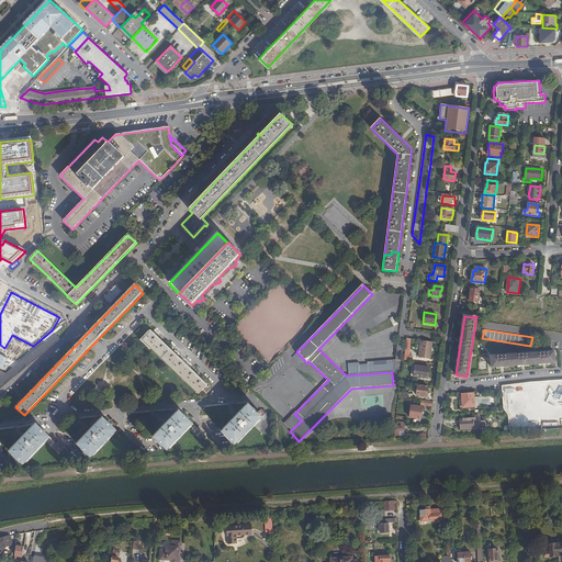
[(0,388),(60,339),(56,333),(51,337),(27,356),(6,373),(0,377),(0,388)]
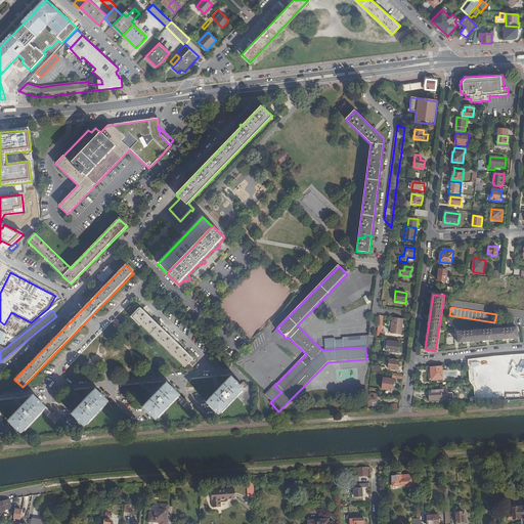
[(140,310),(133,317),(185,368),(188,365),(189,364),(193,367),(198,363),(193,359),(192,360),(140,310)]
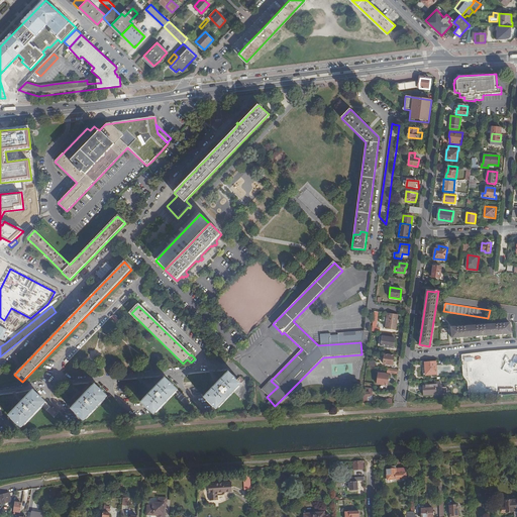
[(396,330),(398,315),(388,313),(386,329),(396,330)]
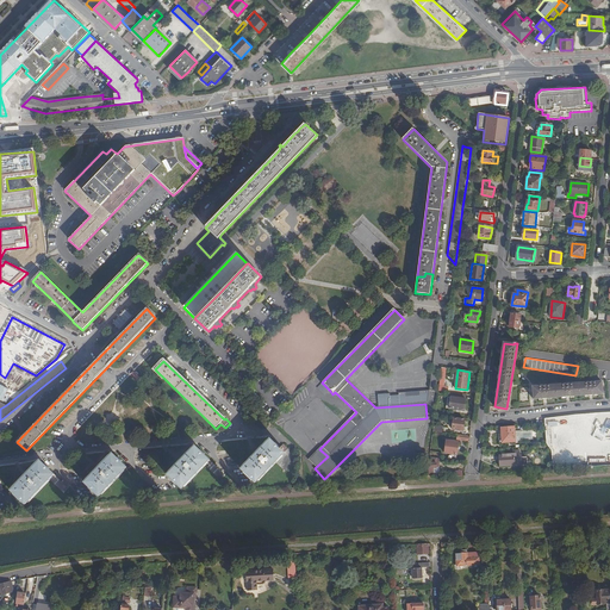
[(603,394),(602,381),(533,386),(534,399),(603,394)]
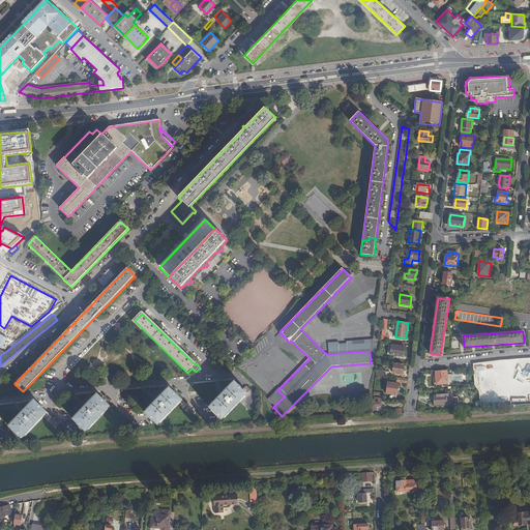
[(287,340),(280,332),(276,337),(283,344),(287,340)]
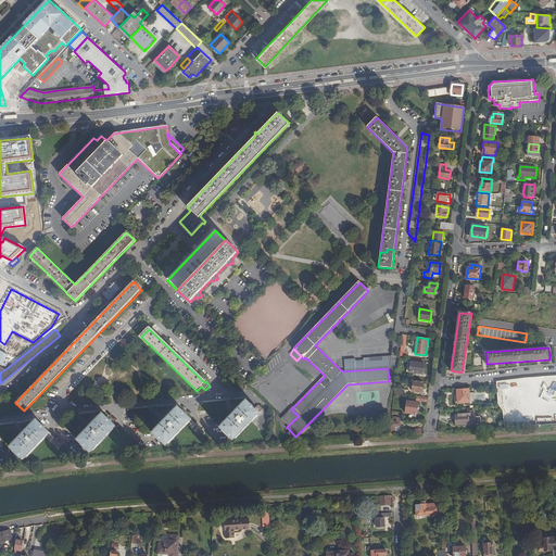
[(425,359),(409,357),(407,373),(422,374),(425,359)]
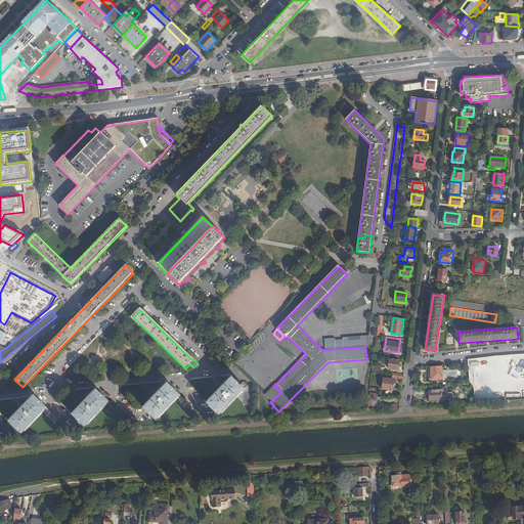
[(515,378),(519,379),(522,379),(523,378),(523,354),(521,354),(517,354),(514,356),(511,359),(509,362),(508,367),(509,372),(511,375),(515,378)]
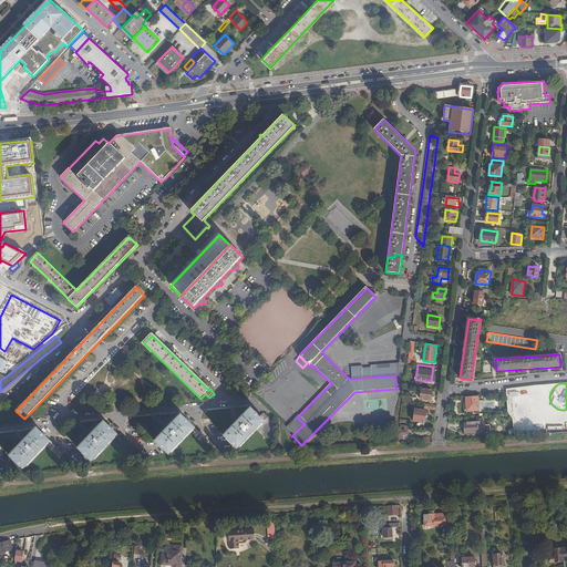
[(420,400),(431,401),(432,390),(421,389),(420,400)]
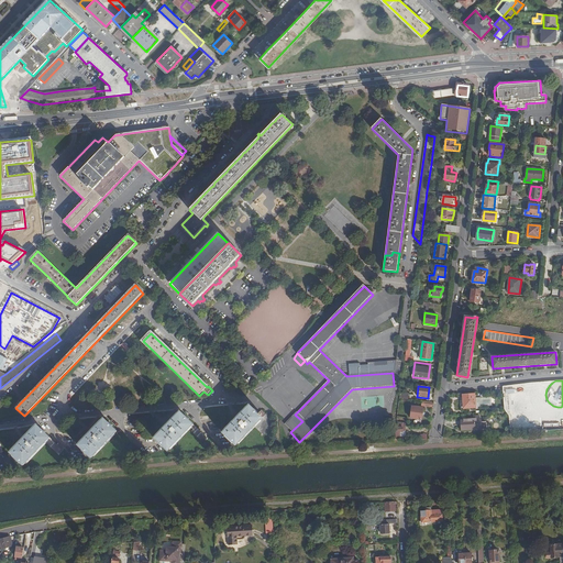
[(476,393),(463,394),(464,408),(476,407),(476,393)]
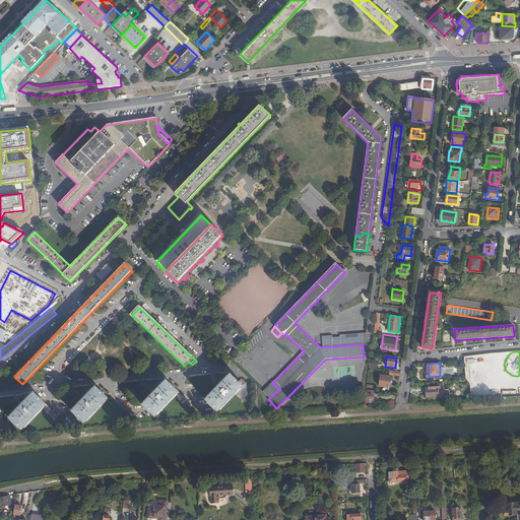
[(242,386),(230,375),(205,400),(217,411),(235,394),(242,401),(254,389),(246,382),(242,386)]
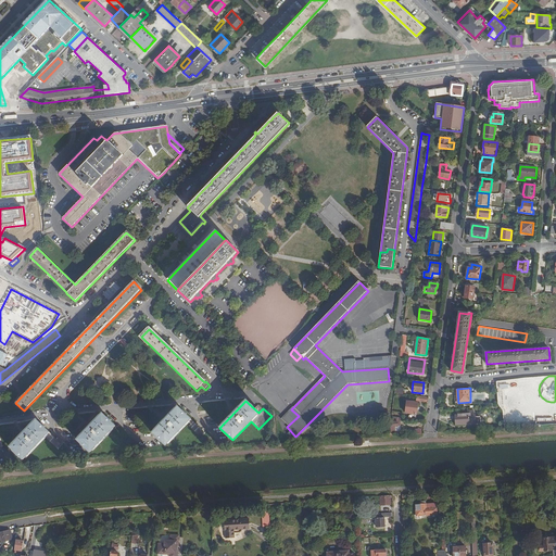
[(417,414),(418,403),(407,402),(405,413),(417,414)]
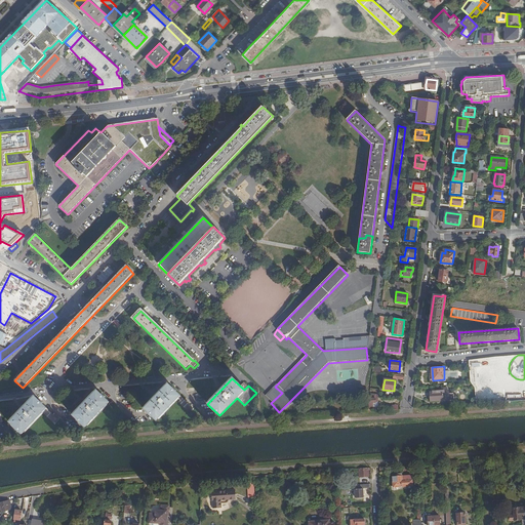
[(188,412),(192,408),(167,384),(143,409),(156,421),(175,400),(188,412)]
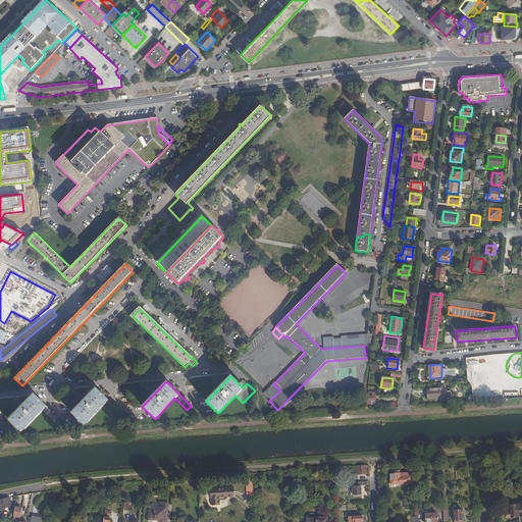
[(427,399),(452,398),(452,385),(447,385),(447,387),(427,388),(427,399)]
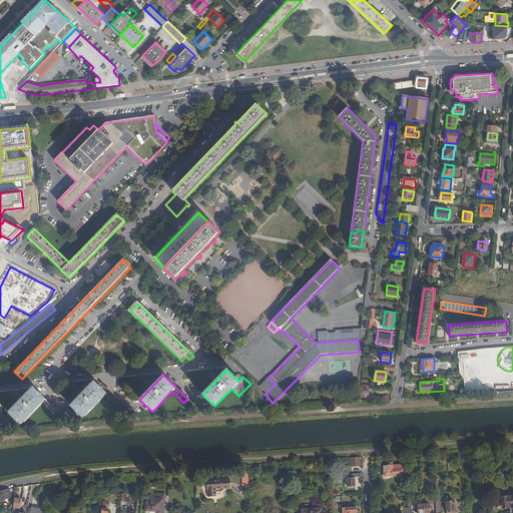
[(82,418),(106,393),(94,382),(70,406),(82,418)]
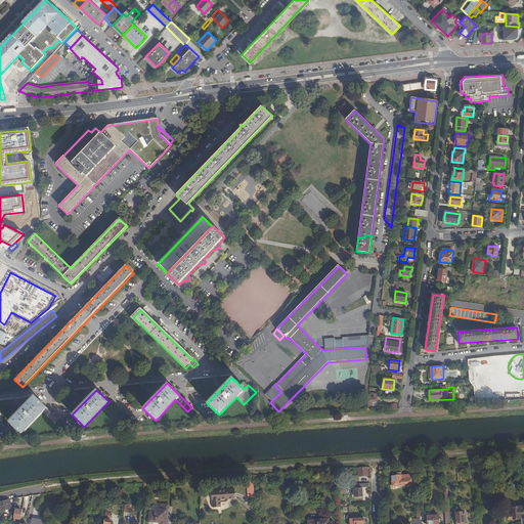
[(368,394),(367,402),(368,407),(373,407),(373,402),(378,401),(378,394),(368,394)]
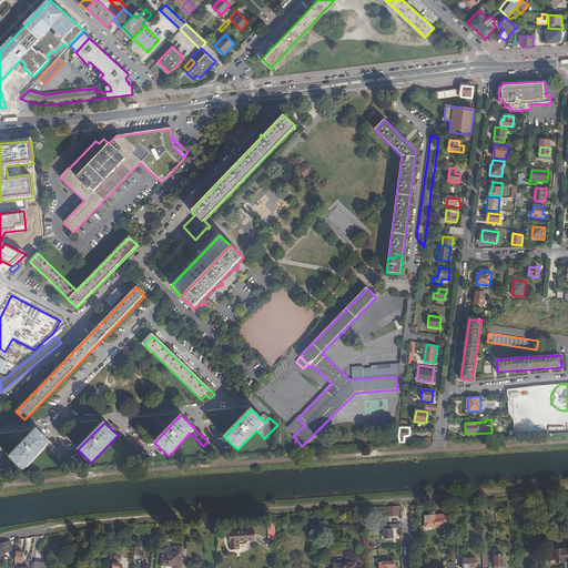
[(63,454),(37,428),(11,456),(23,468),(46,446),(59,459),(63,454)]
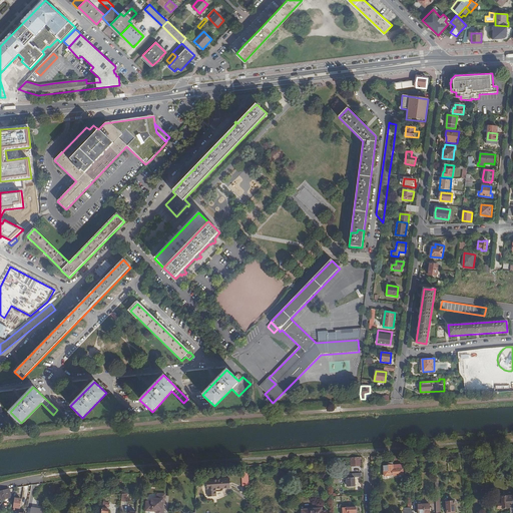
[(362,459),(362,457),(351,458),(351,466),(361,465),(360,459),(362,459)]
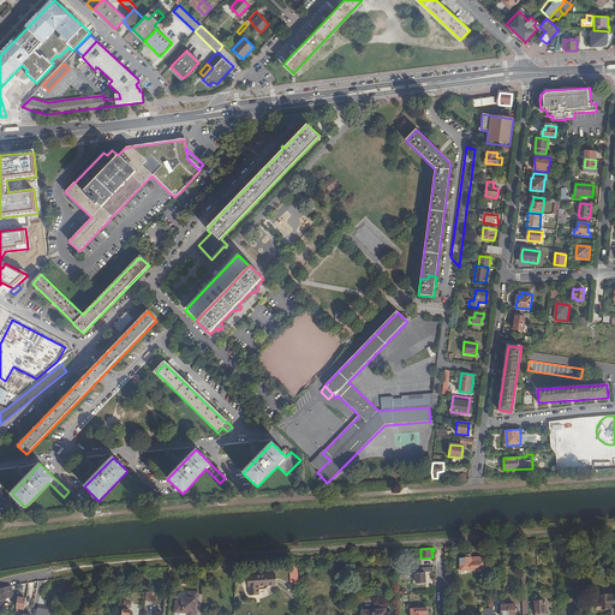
[(460,557),(460,571),(484,569),(483,556),(460,557)]
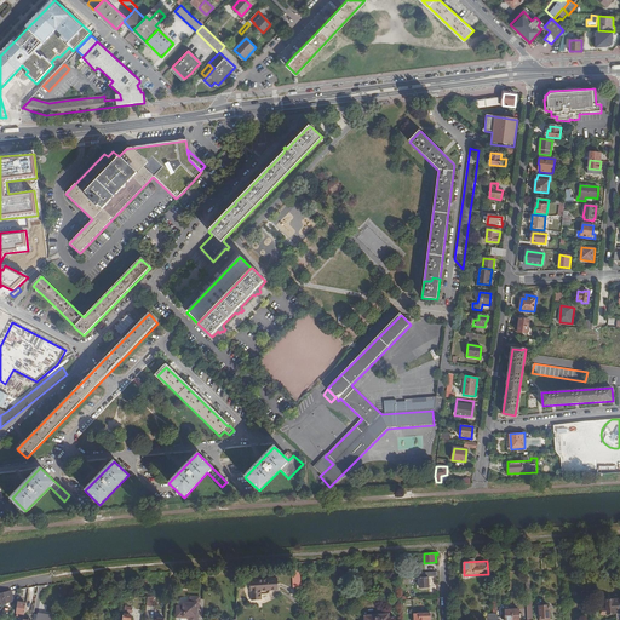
[(429,577),(418,578),(419,587),(430,586),(429,577)]
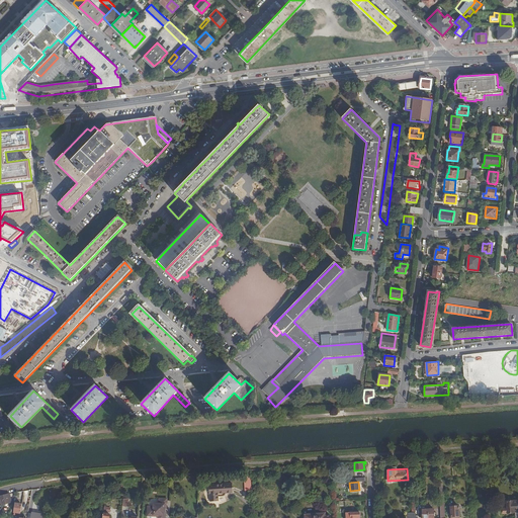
[(233,493),(233,484),(208,486),(209,495),(210,495),(210,502),(219,501),(219,496),(224,496),(226,495),(226,493),(233,493)]
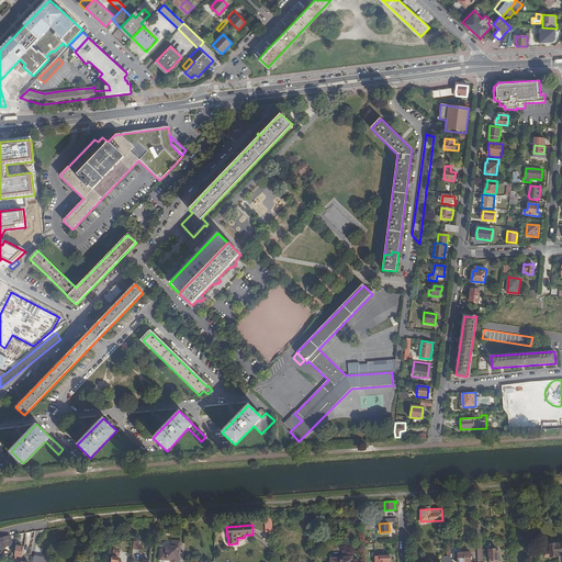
[(0,538),(0,540),(1,548),(13,546),(11,538),(9,538),(9,537),(0,538)]
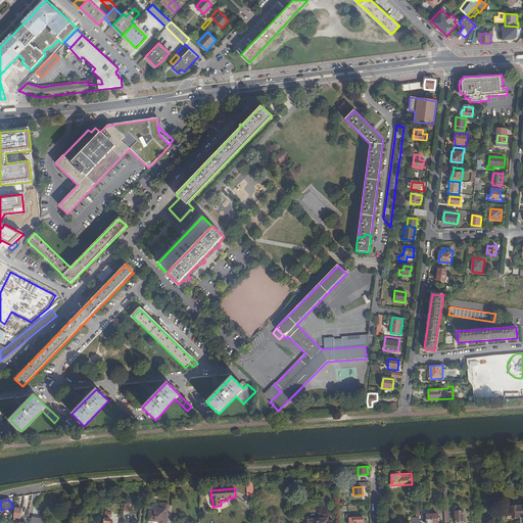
[(171,522),(172,506),(170,506),(169,504),(160,504),(160,509),(154,509),(154,512),(149,512),(149,521),(160,522),(159,522),(171,522)]
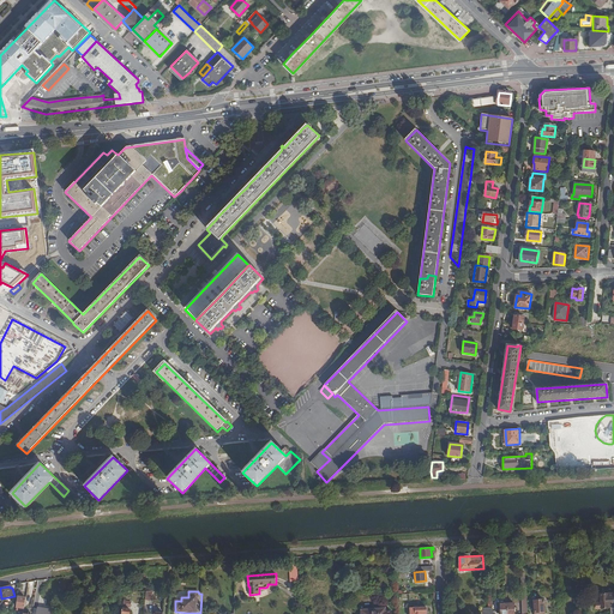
[(608,608),(607,594),(601,595),(601,603),(596,603),(596,609),(608,608)]
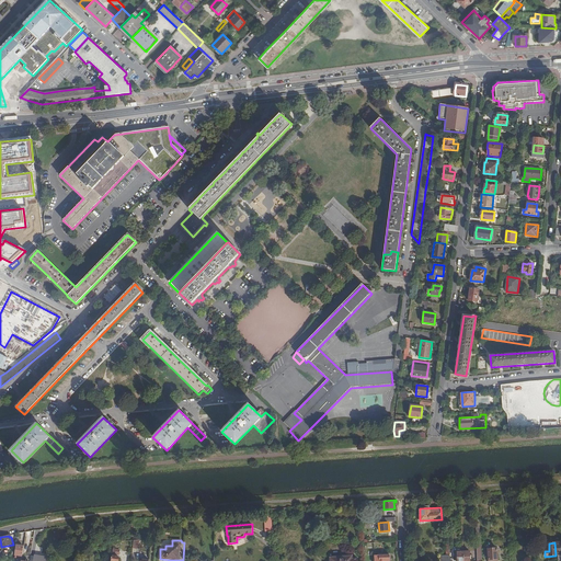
[(449,560),(449,545),(446,545),(446,556),(441,557),(441,560),(449,560)]
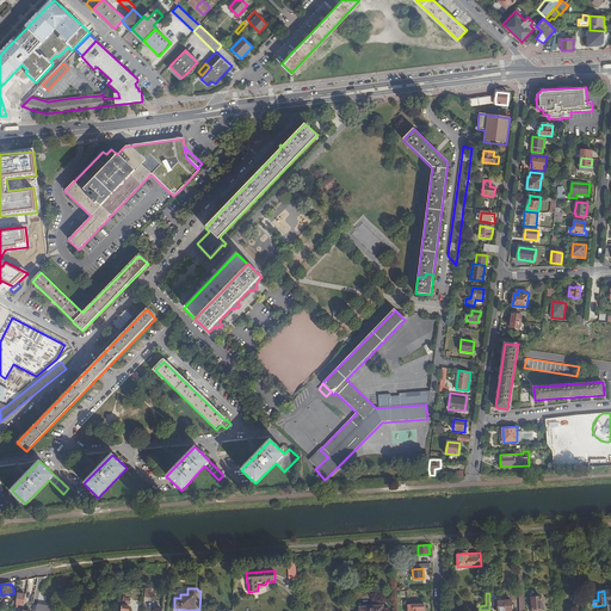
[(531,610),(541,610),(542,610),(541,597),(531,598),(531,610)]
